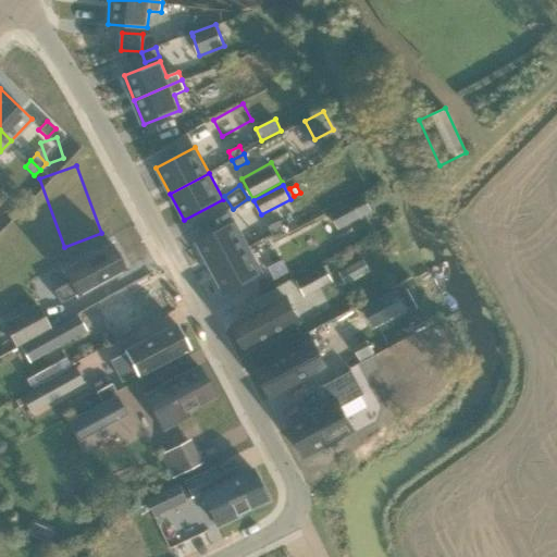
[(372,211),(363,195),(330,212),(338,229),(372,211)]
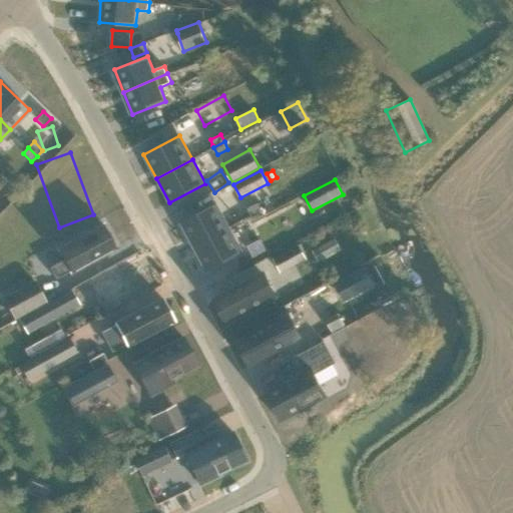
[(216,203),(180,222),(193,246),(229,227),(216,203)]
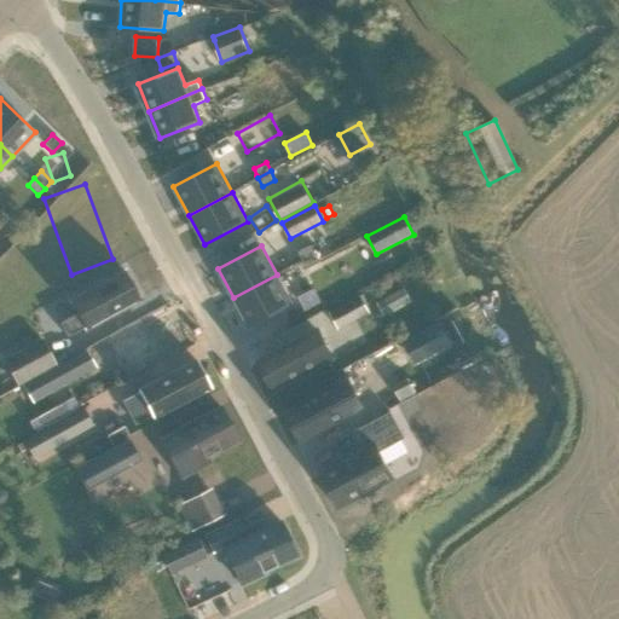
[(308,247),(298,252),(302,260),(314,253),(310,246),(308,247)]
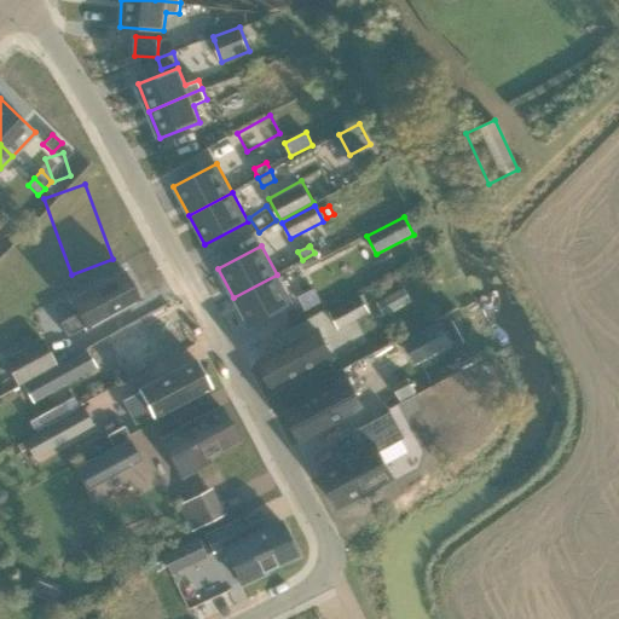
[(314,253),(302,260),(305,265),(307,267),(319,260),(314,253)]
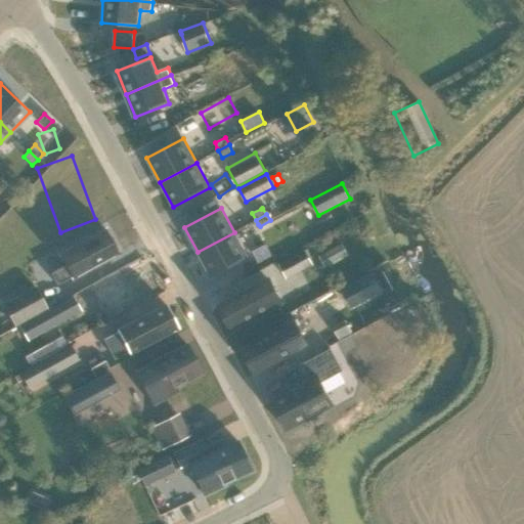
[(73,278),(120,253),(106,228),(59,253),(66,264),(50,273),(56,285),(72,276),(73,278)]
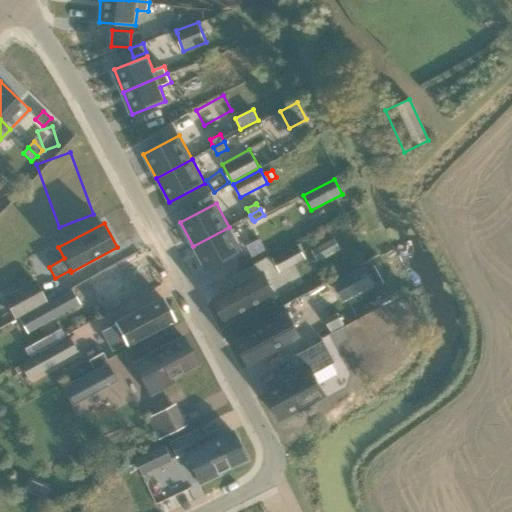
[(229,227),(193,246),(206,270),(242,251),(229,227)]
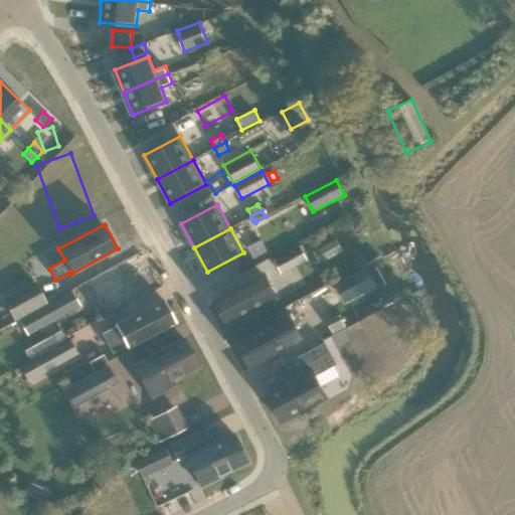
[(340,239),(317,249),(322,261),(345,249),(340,239)]
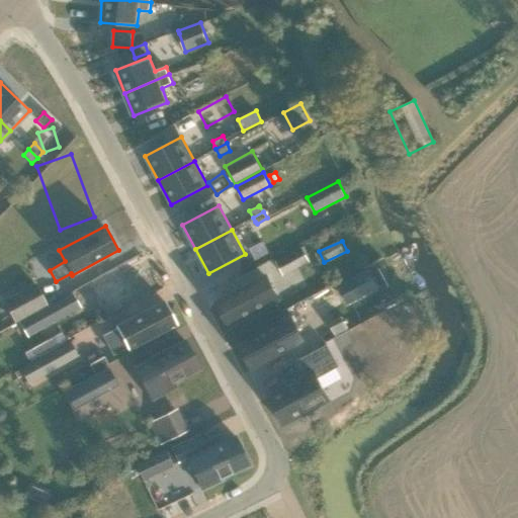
[(275,260),(283,275),(310,261),(301,246),(275,260)]
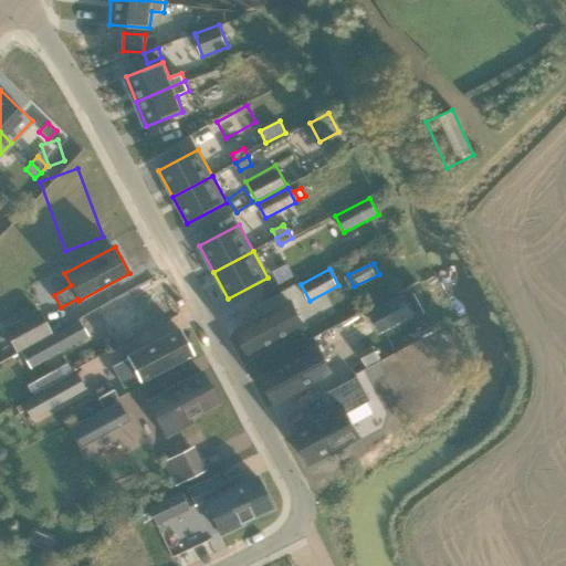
[(157,290),(105,316),(118,343),(170,315),(157,290)]
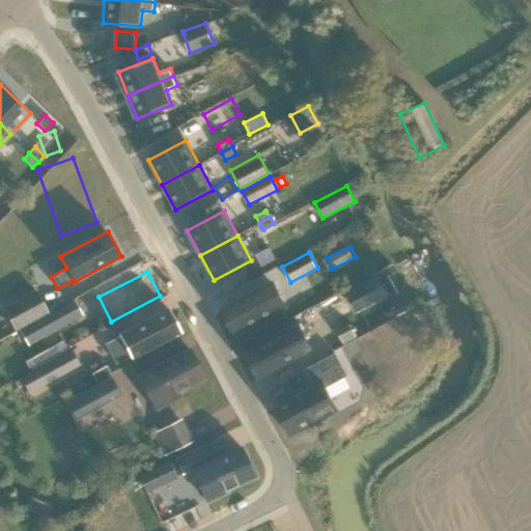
[(389,296),(376,275),(345,291),(357,313),(389,296)]
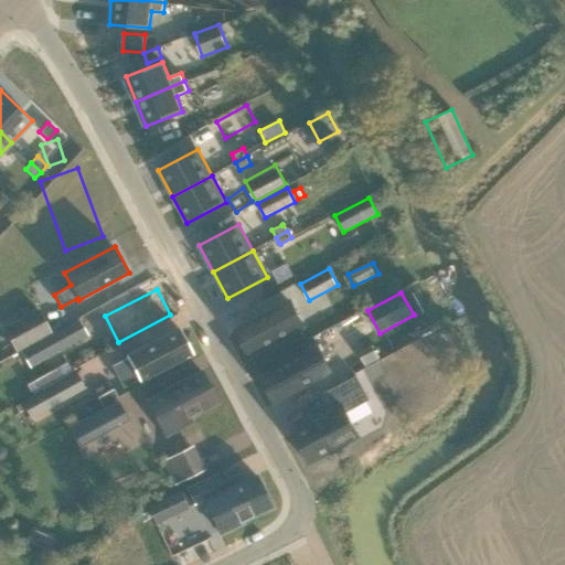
[(275,307),(236,328),(251,356),(305,327),(292,305),(277,312),(275,307)]
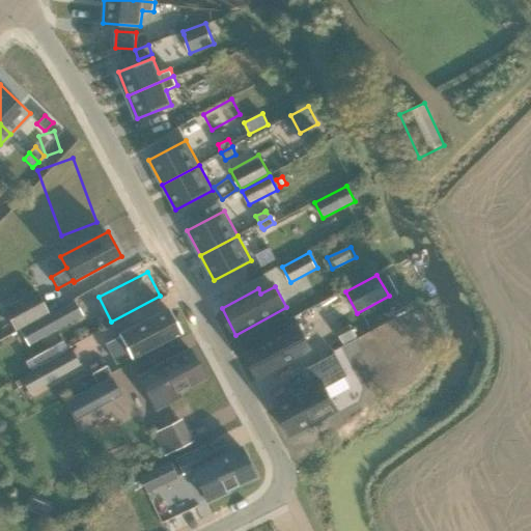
[(2,307),(15,330),(48,312),(35,289),(2,307)]
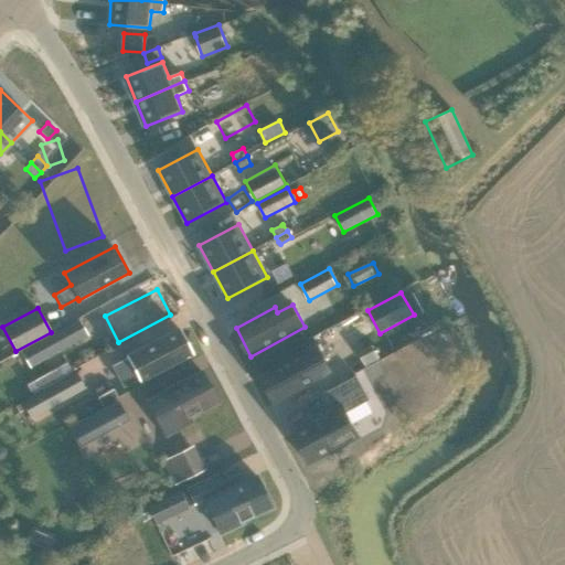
[(78,318),(51,333),(60,350),(87,334),(78,318)]
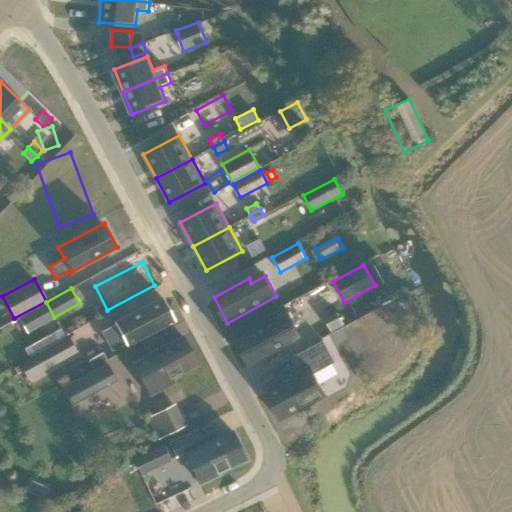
[(114,321),(126,345),(174,320),(161,297),(114,321)]
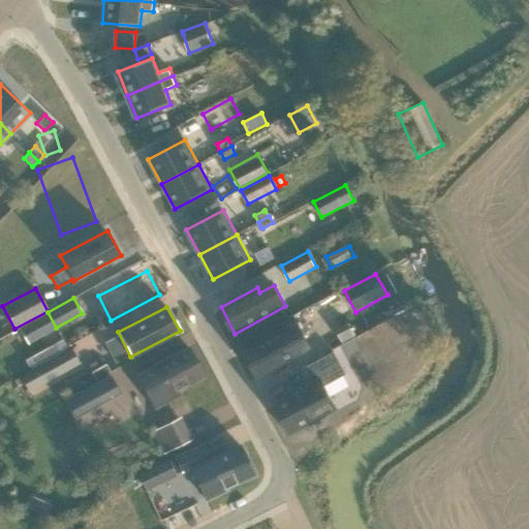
[(277,333),(244,350),(257,377),(311,348),(294,318),(275,330),(277,333)]
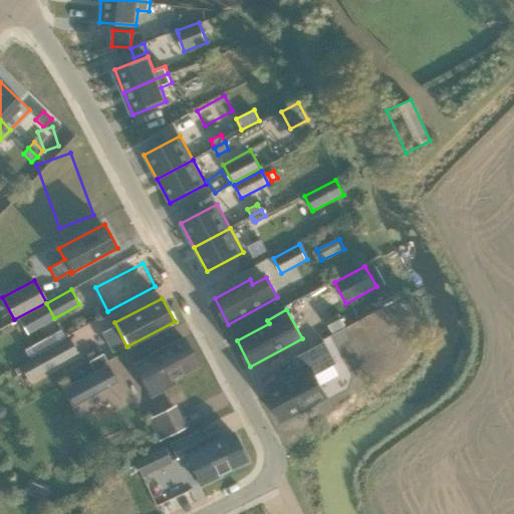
[(338,314),(326,320),(333,332),(345,325),(338,314)]
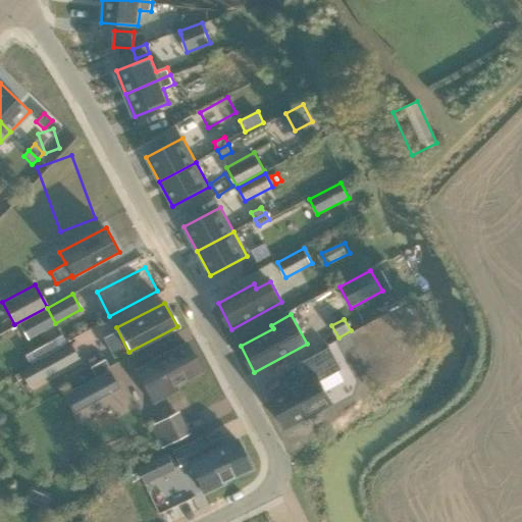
[(29,363),(65,343),(61,335),(24,355),(29,363)]
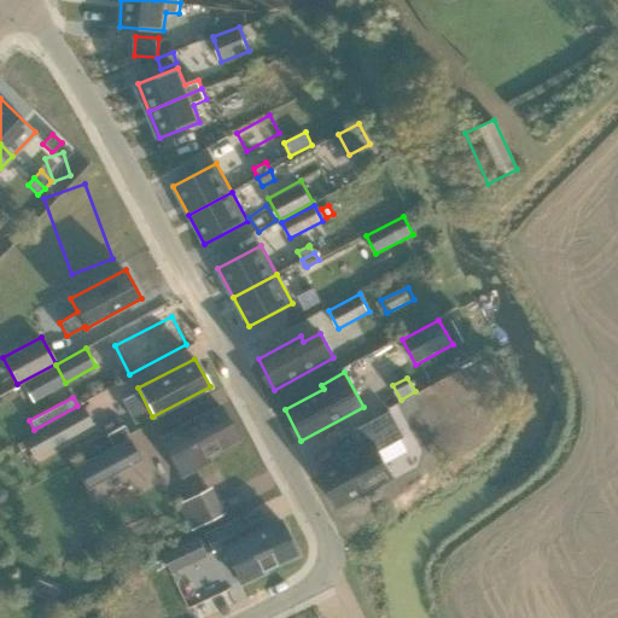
[(180,477),(209,462),(207,458),(238,441),(219,404),(159,437),(176,468),(180,477)]
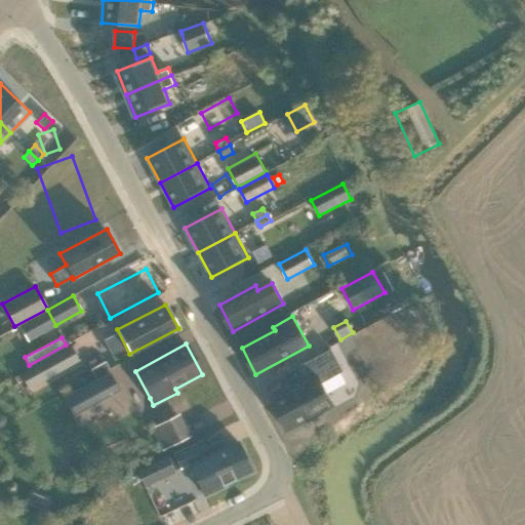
[(28,388),(79,360),(70,345),(19,372),(28,388)]
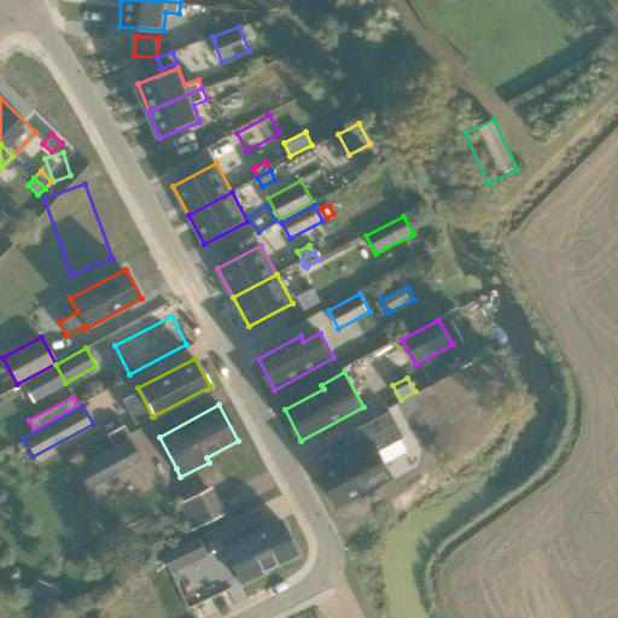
[(367,447),(320,473),(338,508),(395,478),(379,450),(404,437),(390,410),(357,429),(367,447)]
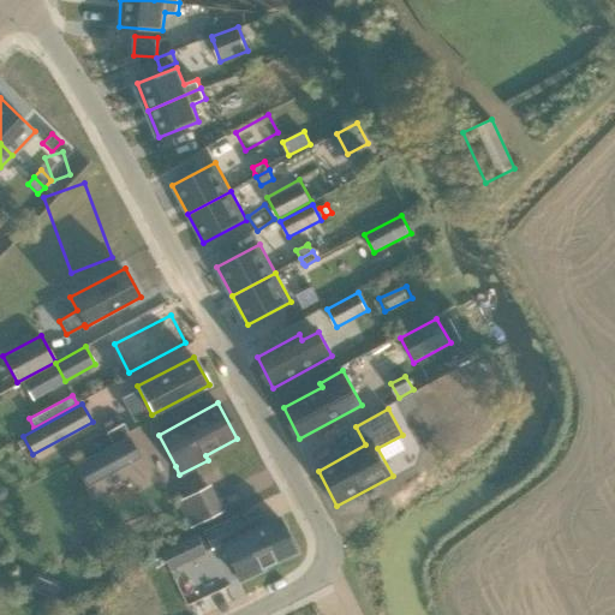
[(123,423),(107,431),(112,441),(126,433),(123,423)]
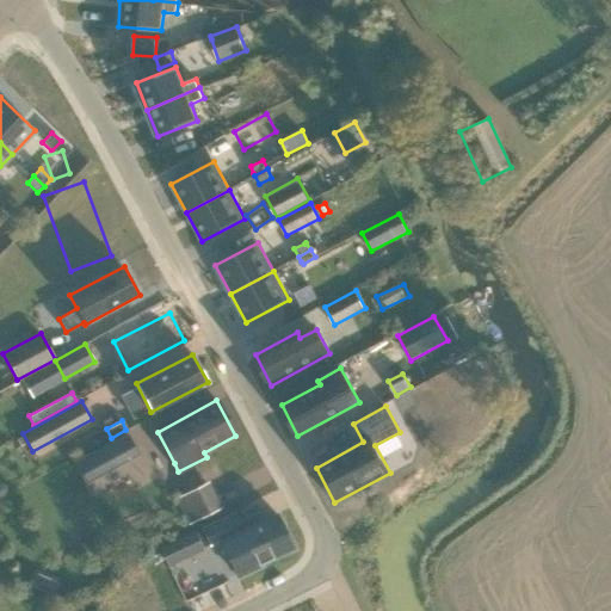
[(127,434),(102,449),(112,468),(137,454),(127,434)]
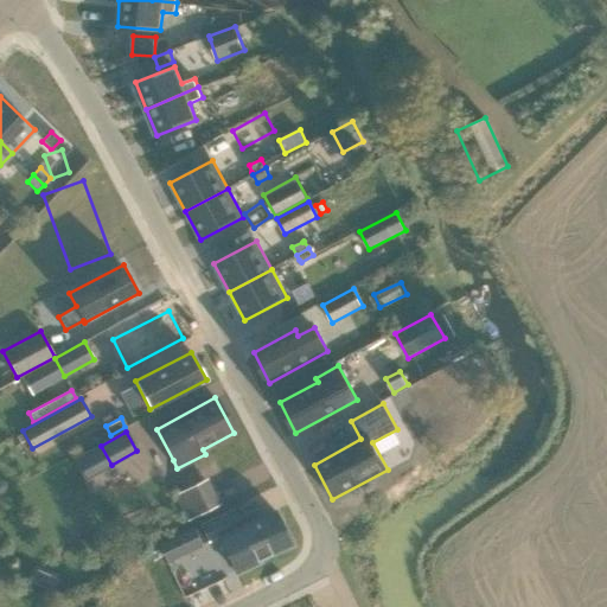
[(186,521),(196,516),(219,503),(208,479),(173,496),(186,521)]
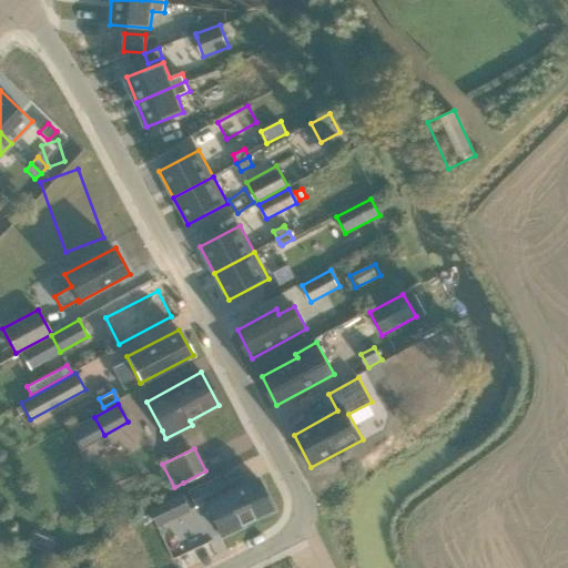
[(220,475),(186,490),(194,507),(205,501),(220,534),(222,534),(223,536),(241,527),(240,525),(273,509),(257,476),(226,490),(220,475)]
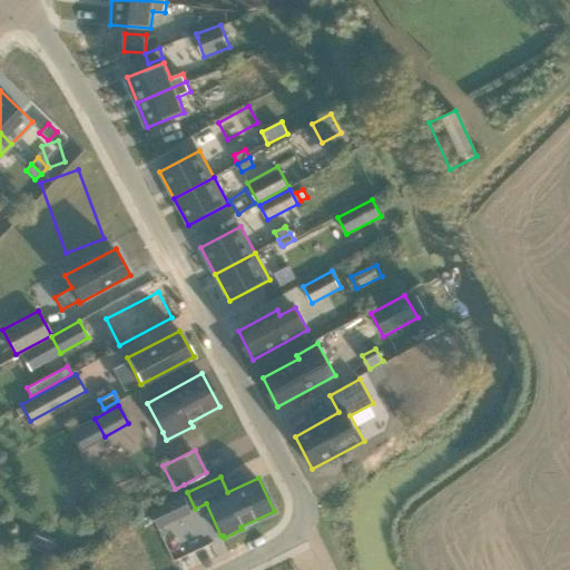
[(173,521),(165,503),(148,511),(157,529),(173,521)]
